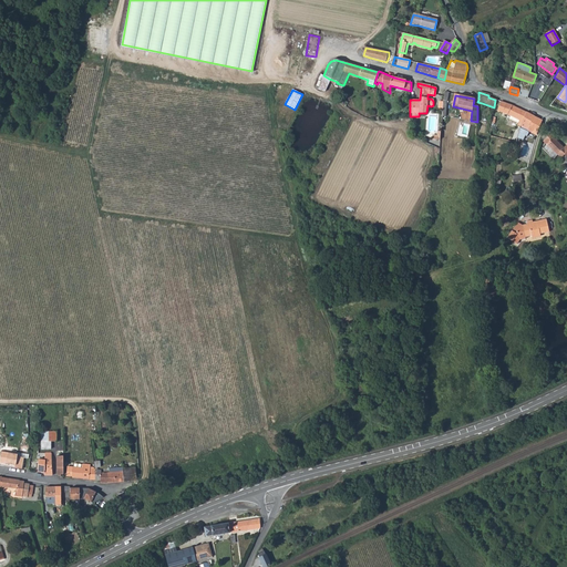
[(517,125),(521,126),(523,120),(526,113),(498,101),(495,111),(507,115),(505,121),(508,123),(509,120),(517,123),(517,125)]
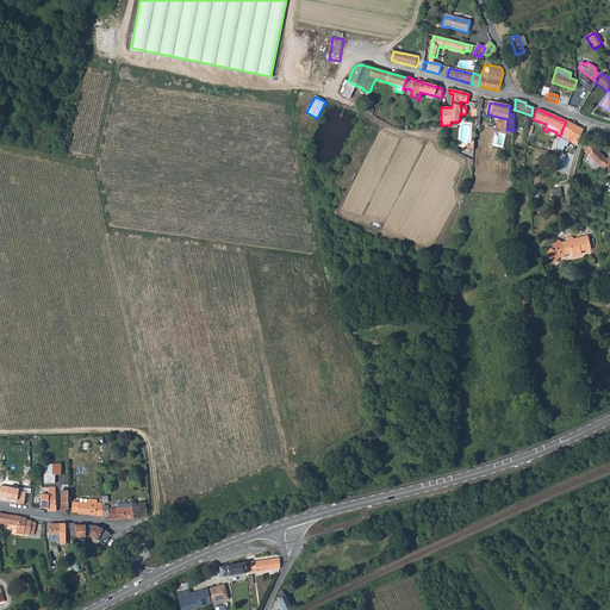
[(558,142),(558,145),(560,147),(562,141),(561,141),(562,138),(567,141),(567,142),(577,147),(579,139),(582,132),(583,130),(566,122),(562,129),(560,136),(559,141),(558,142)]
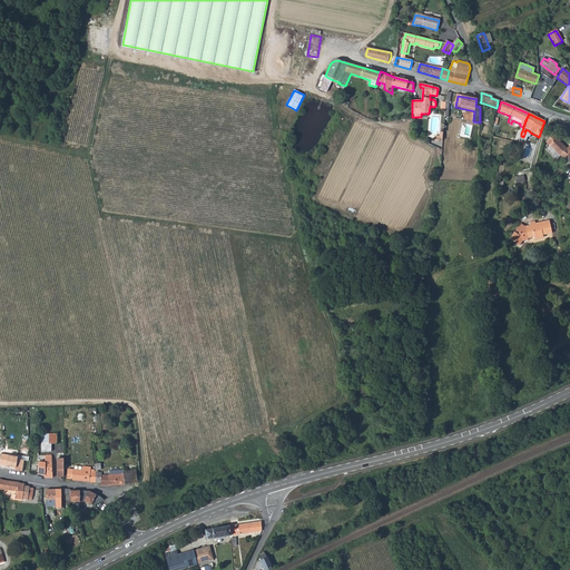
[(440,130),(440,135),(435,135),(435,139),(443,139),(444,131),(440,130)]
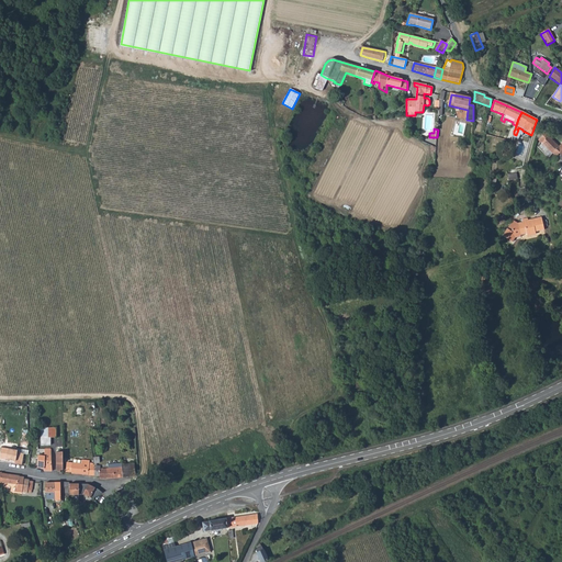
[(561,144),(560,147),(546,133),(538,141),(548,149),(544,154),(549,158),(553,154),(557,157),(560,154),(561,156),(561,144)]
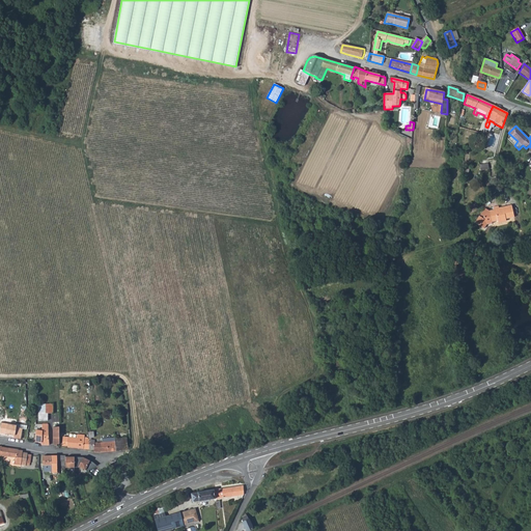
[(492,208),(488,210),(490,215),(491,221),(497,220),(497,221),(497,222),(505,220),(505,219),(512,217),(510,204),(500,207),(500,208),(498,210),(497,205),(492,207),(492,208)]
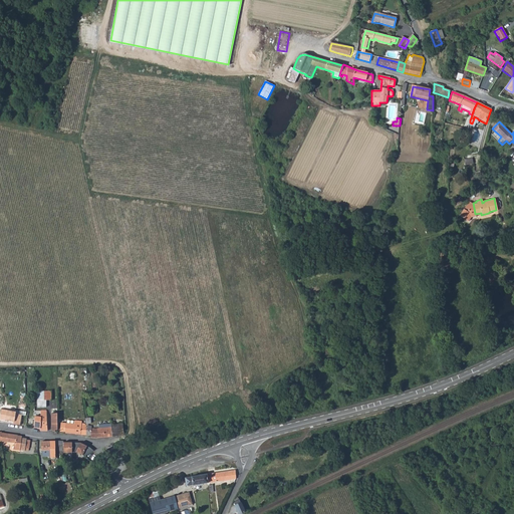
[(458,215),(463,218),(469,208),(474,208),(473,203),(471,204),(467,201),(458,215)]
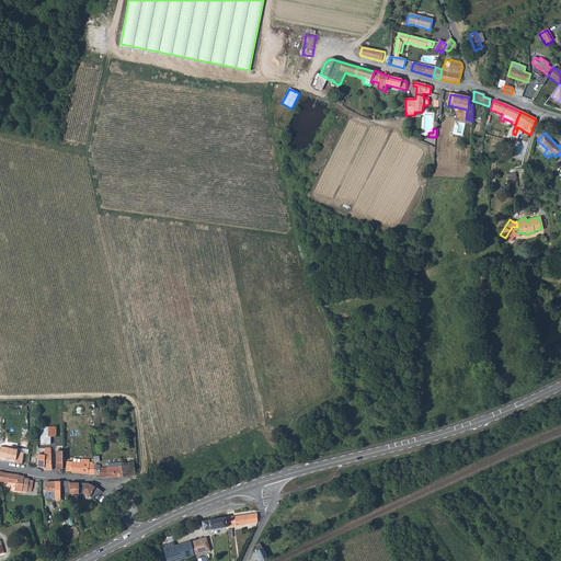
[(512,227),(505,238),(510,241),(513,236),(518,235),(518,233),(517,227),(512,227)]
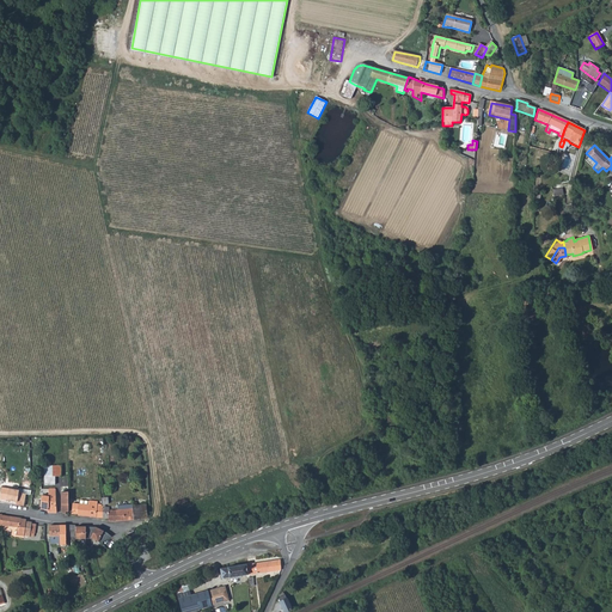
[(62,465),(44,464),(44,484),(56,484),(56,475),(61,475),(62,465)]
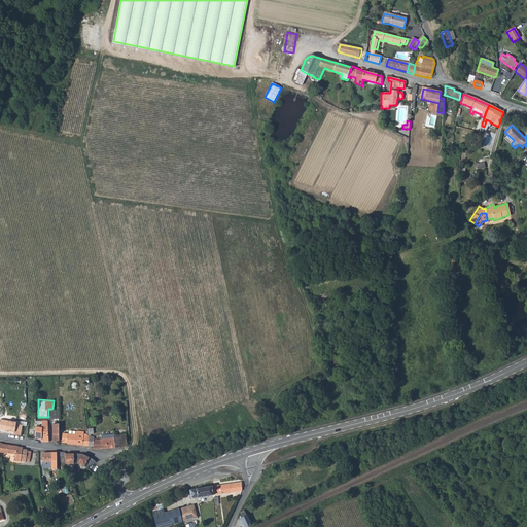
[(19,423),(3,421),(2,431),(16,433),(16,436),(23,437),(25,426),(19,425),(19,423)]
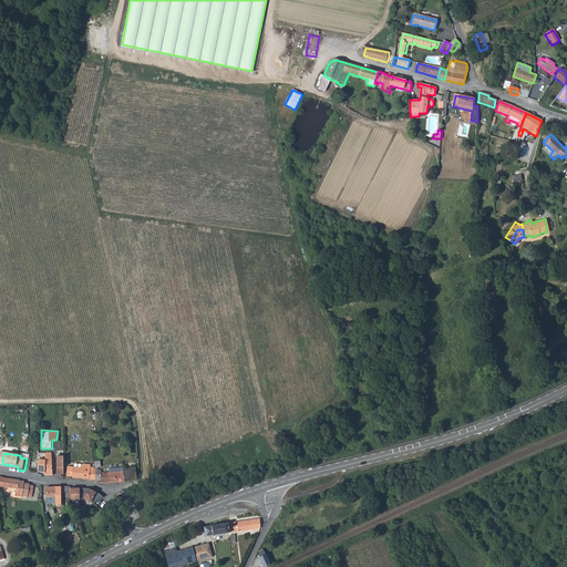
[(43,473),(44,476),(53,477),(52,453),(45,453),(44,461),(39,460),(38,473),(43,473)]
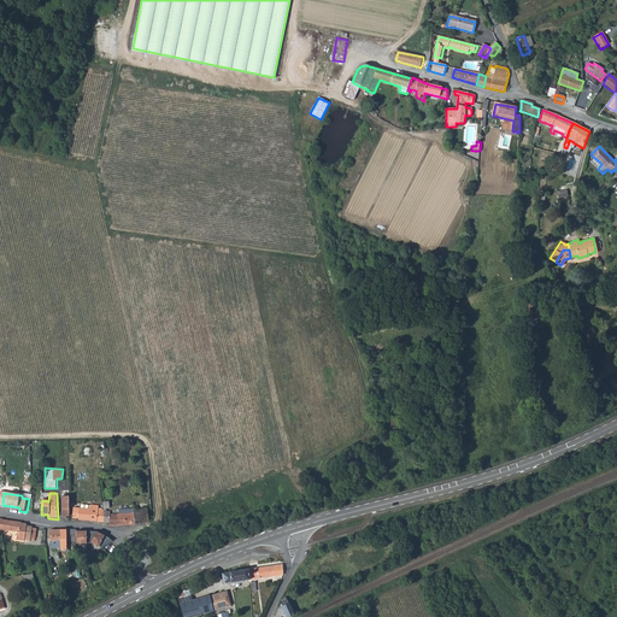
[(103,522),(103,512),(98,511),(99,507),(81,505),(81,510),(80,509),(80,510),(74,509),(72,518),(78,519),(78,521),(103,522)]
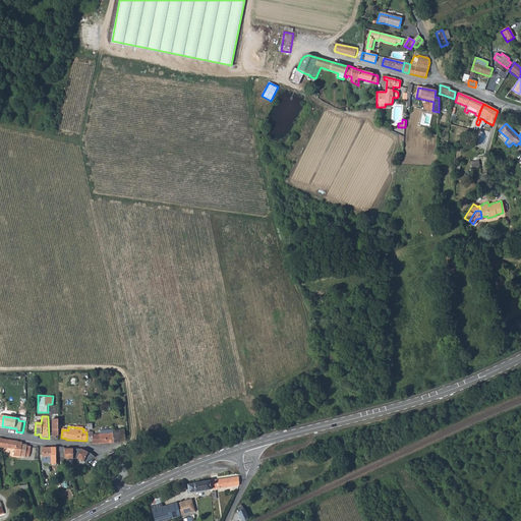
[(87,432),(87,441),(92,442),(92,444),(105,443),(104,431),(100,432),(100,436),(93,436),(93,433),(87,432)]
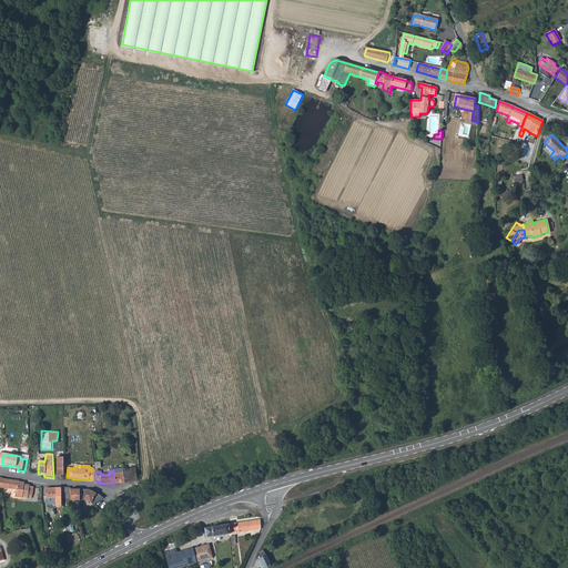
[(122,470),(113,470),(114,483),(124,483),(123,472),(122,470)]
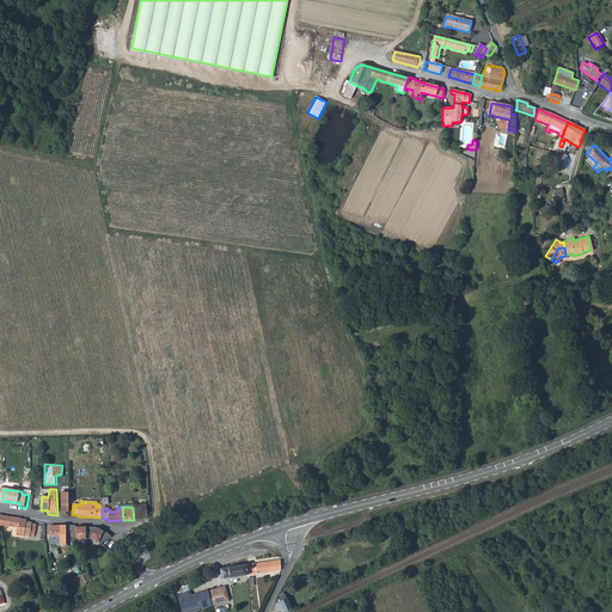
[(146,508),(133,508),(134,520),(144,519),(147,519),(146,508)]
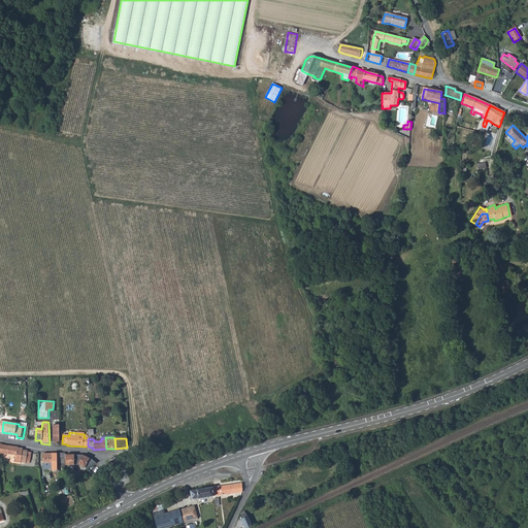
[(18,447),(2,444),(1,455),(14,456),(13,463),(20,463),(20,460),(26,460),(27,451),(22,451),(22,449),(18,448),(18,447)]
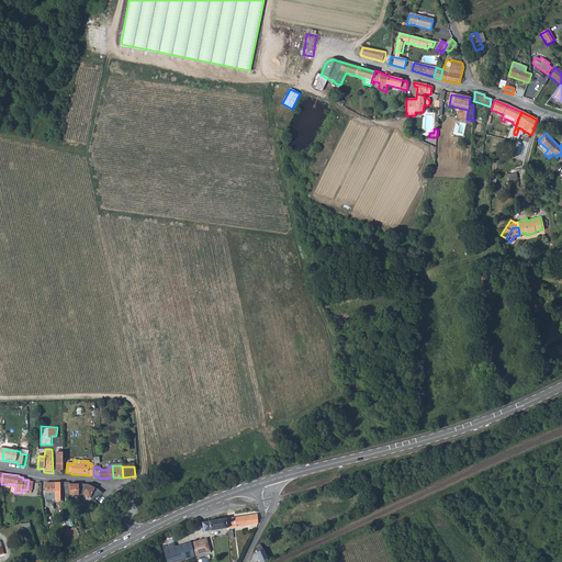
[(59,484),(55,483),(45,484),(45,494),(52,494),(53,498),(60,498),(60,496),(59,484)]
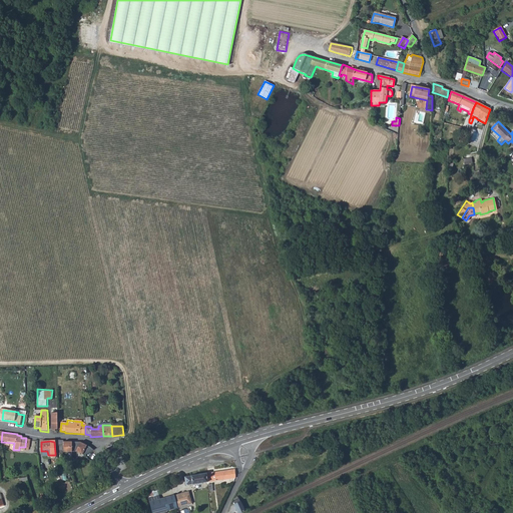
[(54,441),(54,442),(55,453),(59,453),(63,453),(63,452),(63,451),(63,442),(63,441),(54,441)]
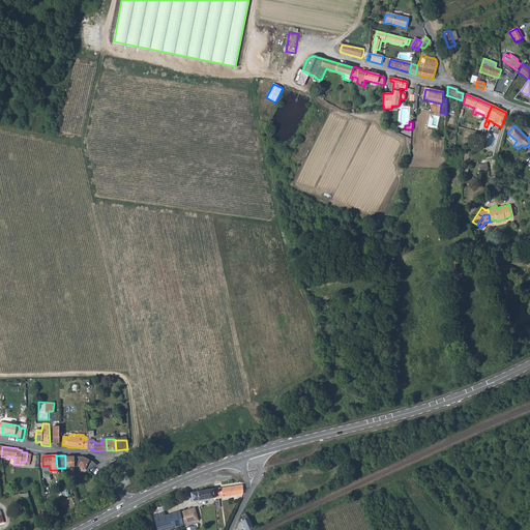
[(74,457),(65,457),(65,466),(65,467),(78,466),(78,465),(81,455),(79,455),(79,459),(74,459),(74,457)]
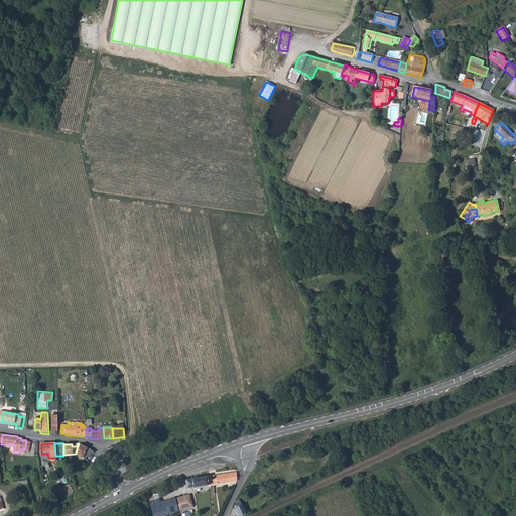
[(86,446),(79,443),(76,453),(85,457),(92,452),(89,447),(87,449),(85,448),(86,446)]
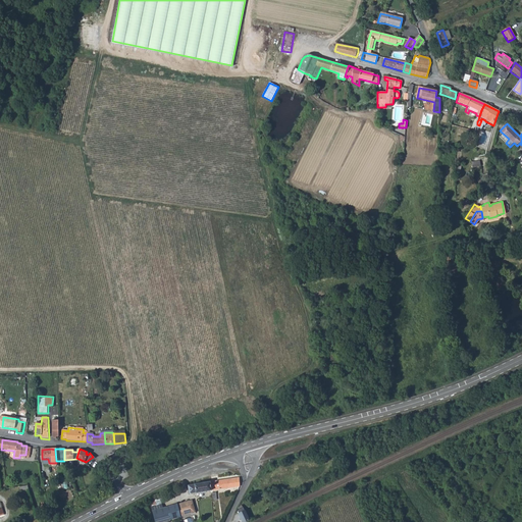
[(240,477),(210,482),(211,490),(211,492),(214,491),(213,490),(242,486),(240,477)]
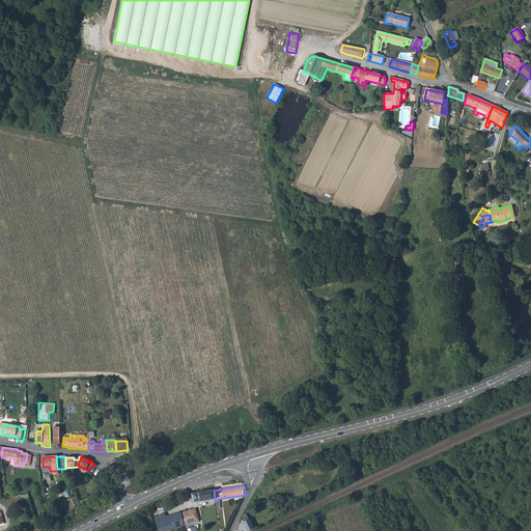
[(215,499),(214,491),(192,494),(193,502),(215,499)]
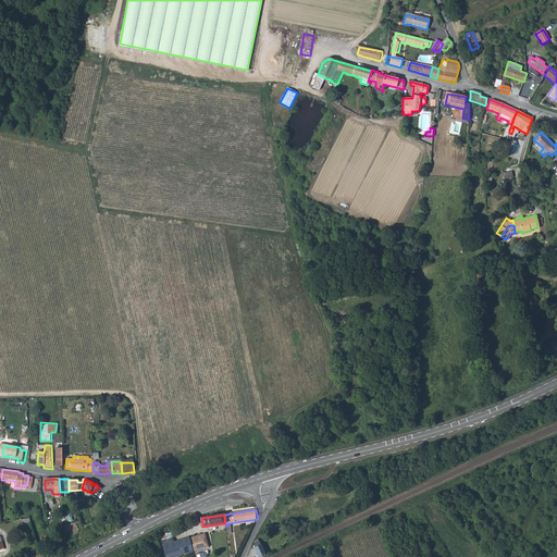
[(206,533),(189,539),(168,544),(162,546),(165,556),(173,556),(180,556),(193,552),(206,547),(203,542),(208,541),(206,533)]
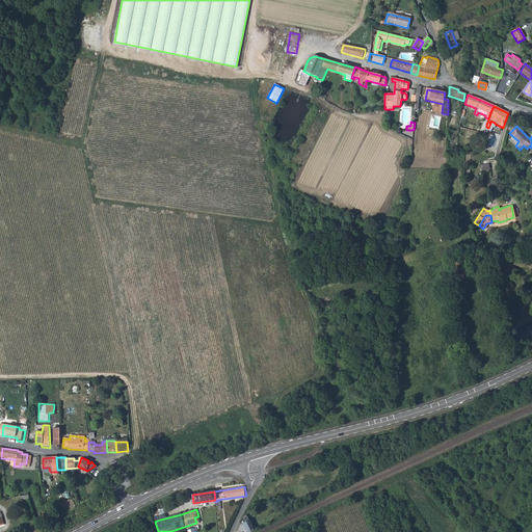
[(243,515),(243,516),(244,519),(243,520),(244,522),(244,524),(248,531),(255,529),(248,516),(249,516),(248,514),(246,512),(243,515)]
